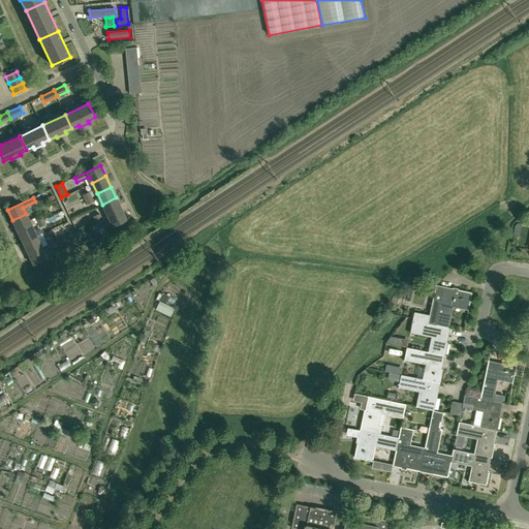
[(116,197),(102,205),(107,215),(121,209),(116,197)]
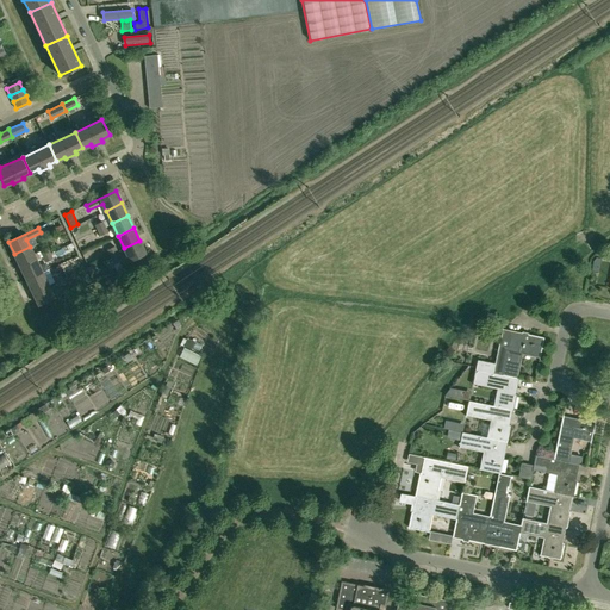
[(147,254),(139,241),(124,248),(130,261),(147,254)]
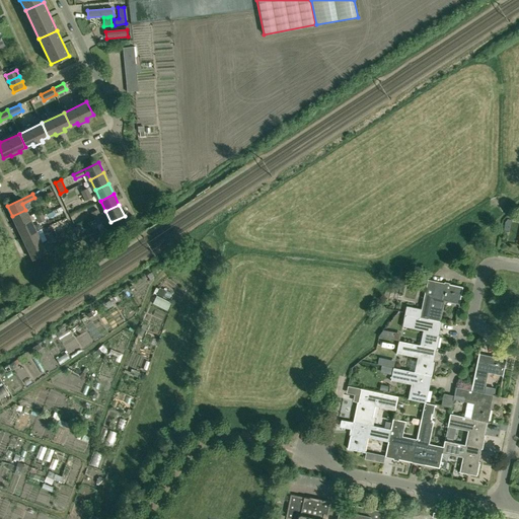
[(17,227),(31,221),(25,210),(12,216),(17,227)]
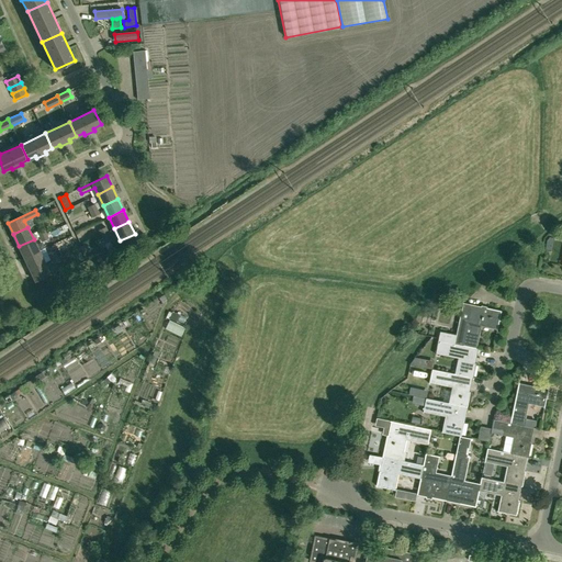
[(19,246),(24,258),(40,250),(37,246),(34,239),(19,246)]
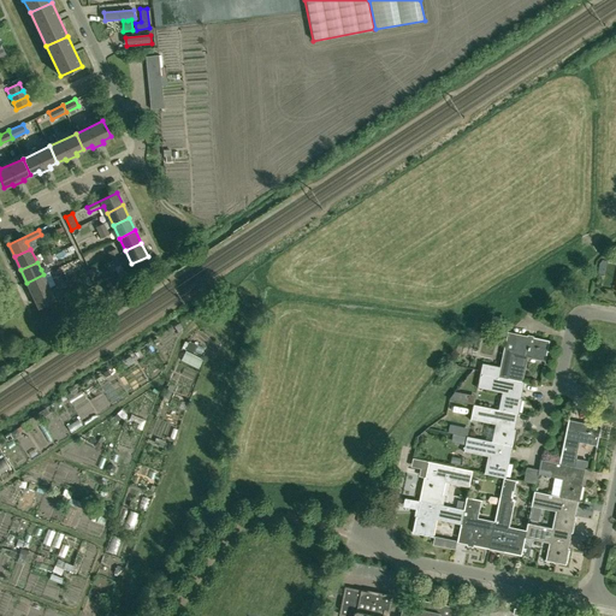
[(87,270),(90,278),(98,274),(94,266),(87,270)]
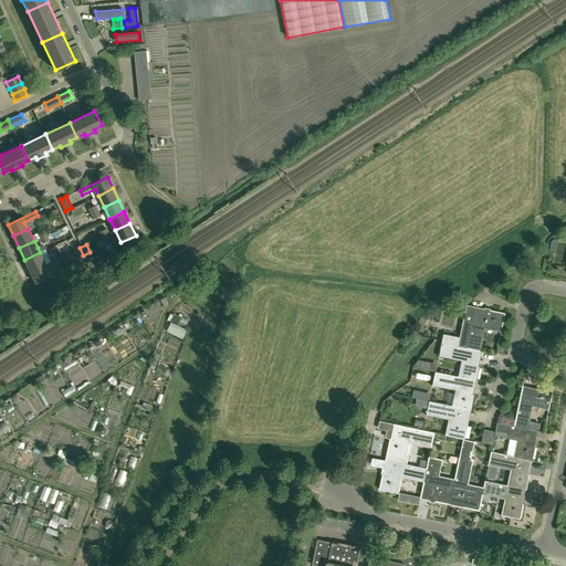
[(45,249),(40,252),(24,260),(30,271),(45,264),(51,261),(49,257),(49,255),(45,249)]
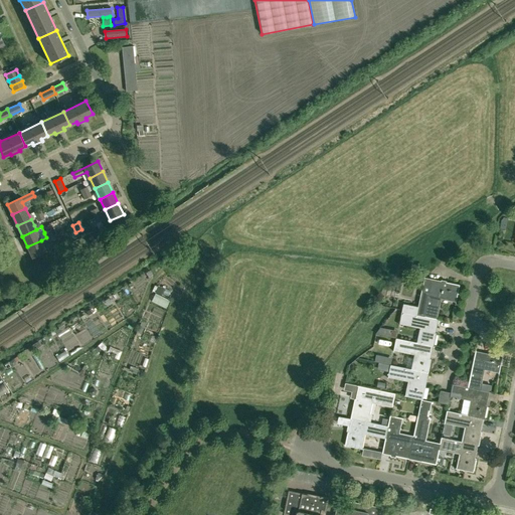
[(43,244),(41,240),(27,246),(32,258),(46,250),(43,244)]
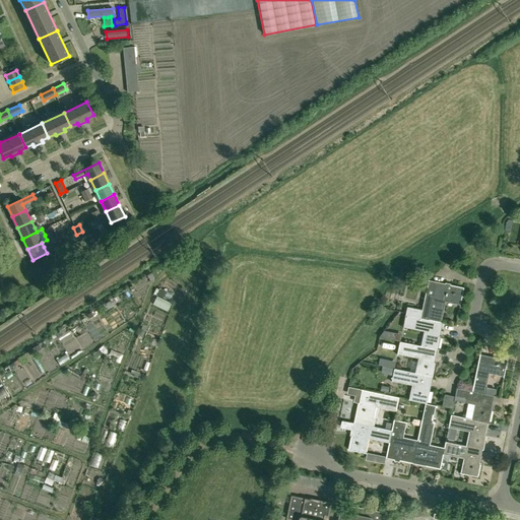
[(406,315),(440,322),(445,300),(461,303),(464,287),(451,284),(450,285),(438,283),(438,282),(430,280),(423,310),(407,307),(406,315)]
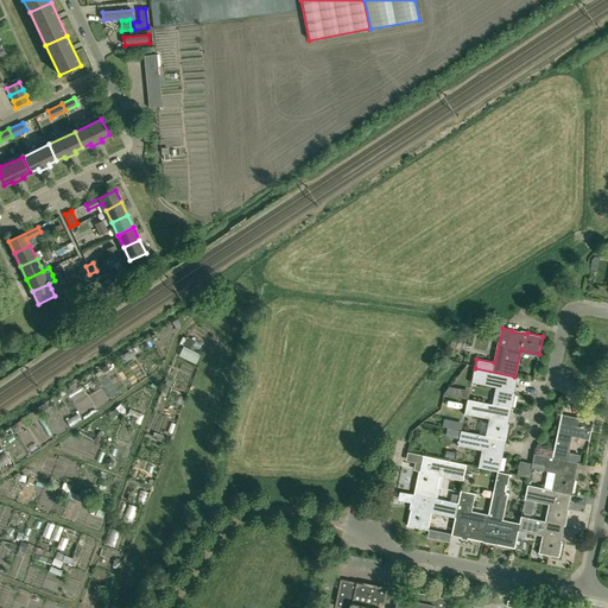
[(519,378),(514,377),(475,368),(472,380),(499,386),(494,405),(512,409),(511,409),(513,410),(517,393),(514,393),(518,378),(519,378)]
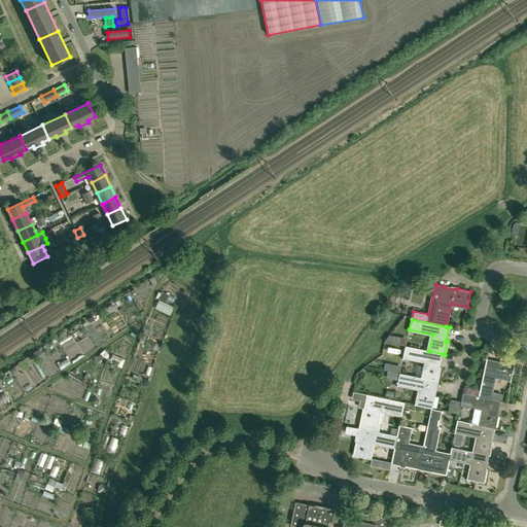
[(386,342),(396,344),(397,337),(390,336),(386,342)]
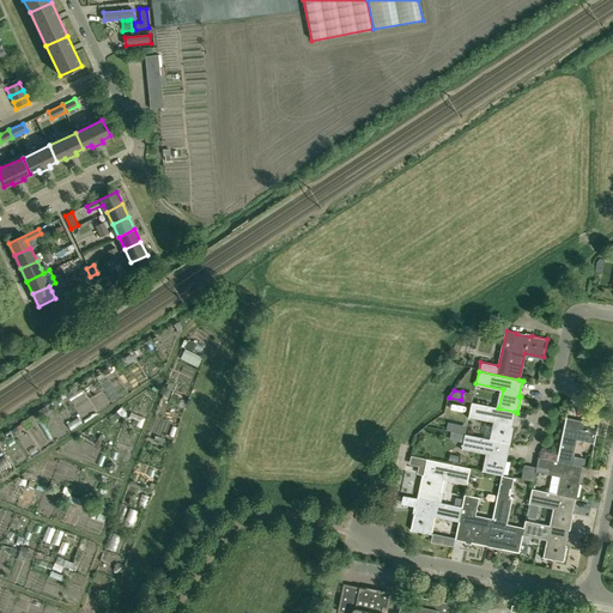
[(498,408),(472,402),(469,416),(496,420),(492,439),(492,441),(509,444),(510,444),(514,428),(513,428),(515,412),(516,412),(498,408)]
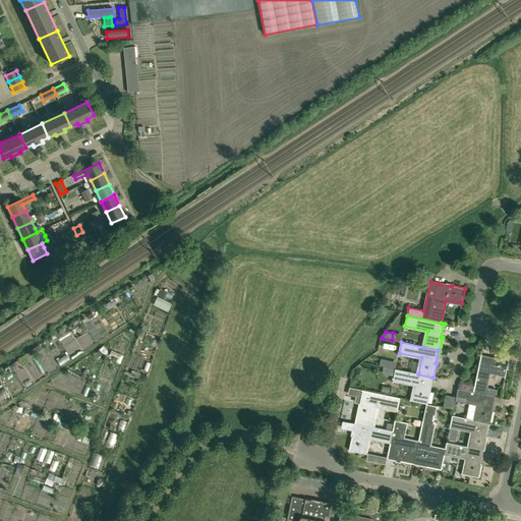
[(484,394),(488,373),(506,378),(509,360),(495,357),(495,358),(482,355),(482,354),(481,354),(474,392),(484,394)]
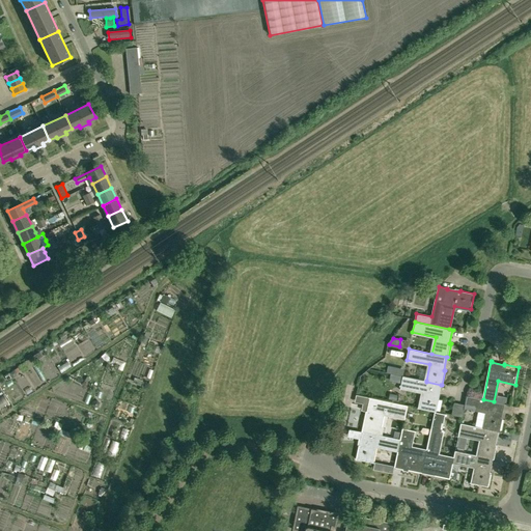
[(395,366),(388,365),(386,372),(393,374),(395,366)]
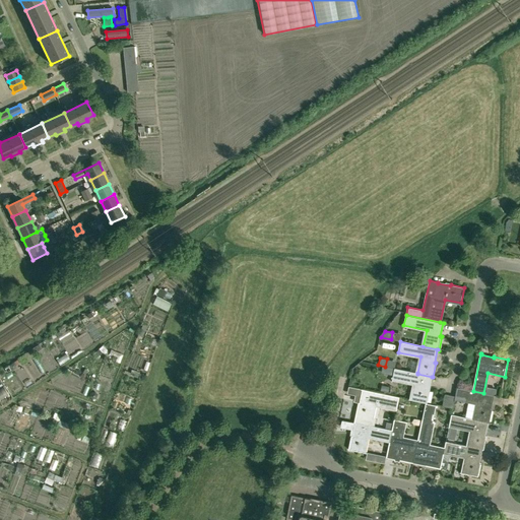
[(417,374),(417,373),(394,369),(392,379),(415,384),(411,400),(428,403),(430,390),(429,389),(432,377),(417,374)]
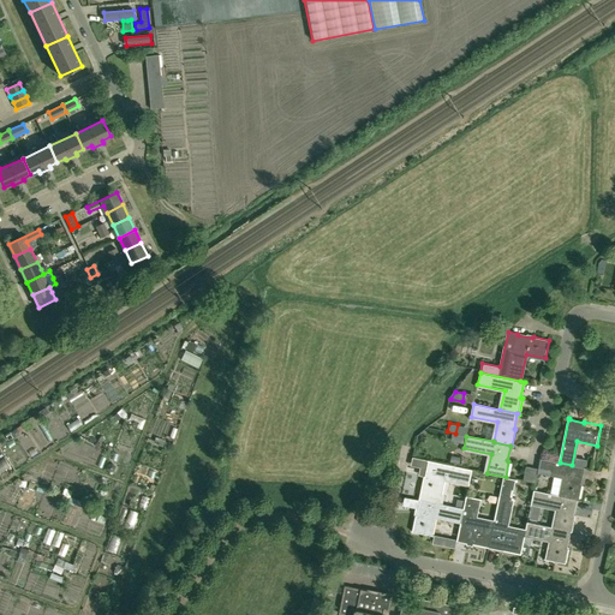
[(560,463),(541,459),(538,471),(565,477),(562,489),(556,488),(555,495),(561,496),(578,500),(579,501),(583,484),(581,483),(584,467),(572,465),(560,463)]
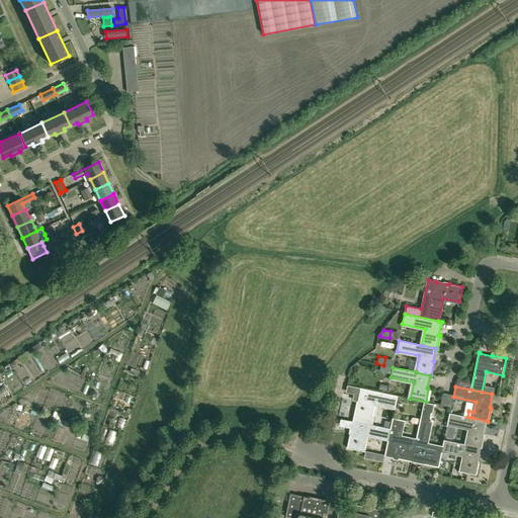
[(368,424),(373,402),(396,407),(398,396),(361,389),(358,402),(357,401),(353,421),(354,422),(354,421),(368,424)]
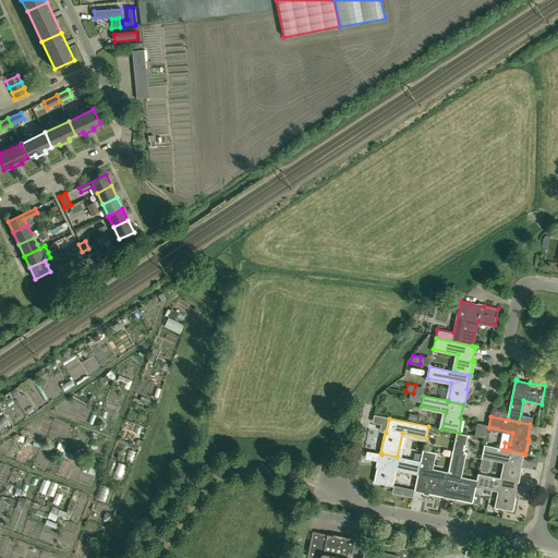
[(486,425),(480,424),(477,423),(474,436),(486,439),(488,427),(488,425),(486,425)]
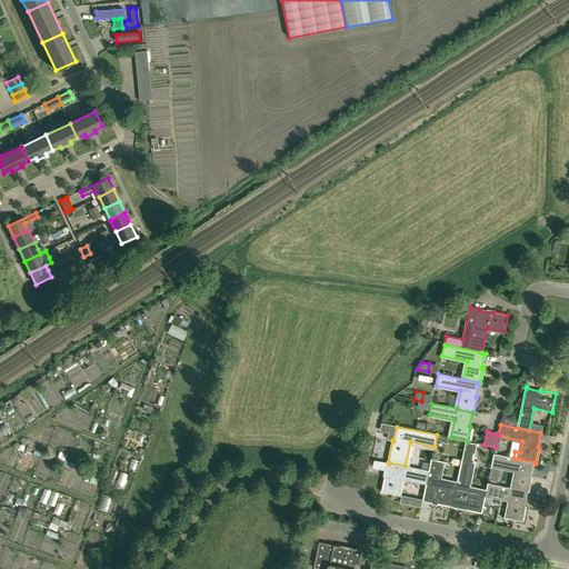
[(452,506),(453,506),(467,509),(467,510),(482,513),(486,495),(487,489),(469,486),(473,461),(472,461),(476,445),(466,442),(457,482),(458,482),(452,506)]
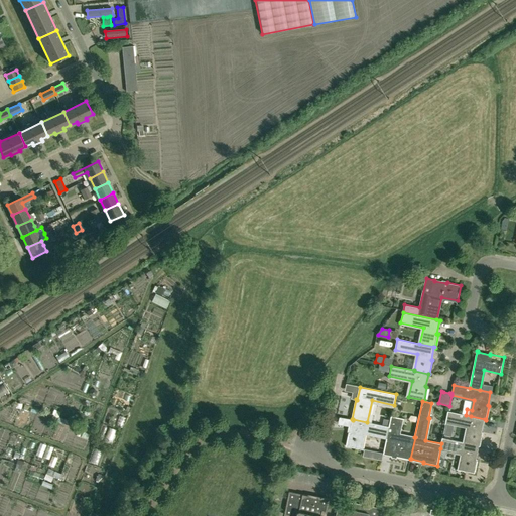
[(471,416),(466,415),(448,411),(445,422),(469,426),(465,442),(465,443),(479,446),(480,446),(483,432),(482,432),(485,419),(471,416)]
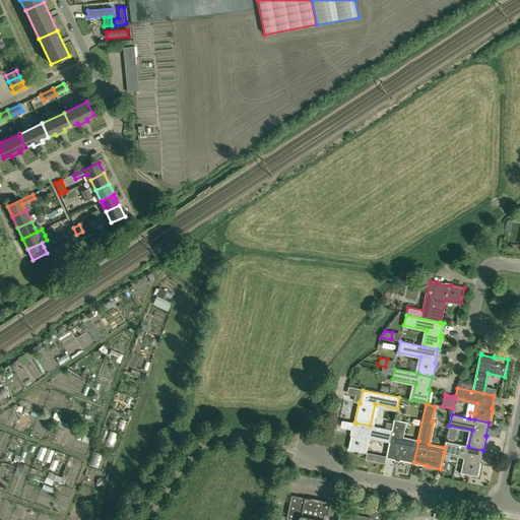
[(418,441),(417,441),(401,438),(405,421),(394,419),(393,424),(392,431),(390,441),(386,458),(387,458),(387,457),(400,459),(399,460),(413,463),(414,462),(413,462),(418,441)]
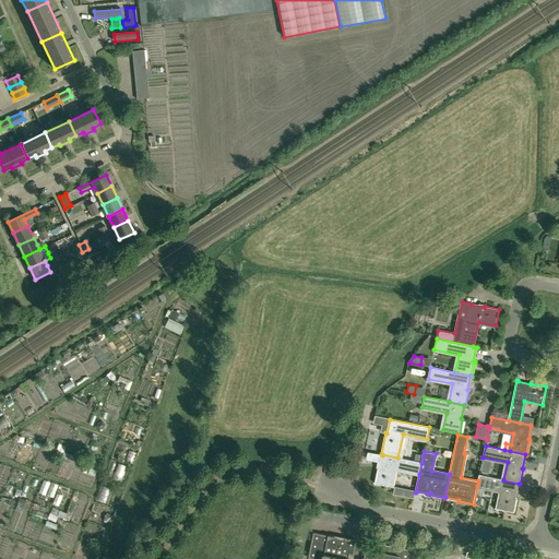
[(415,461),(397,458),(382,454),(382,455),(379,468),(378,468),(375,484),(392,487),(395,468),(419,474),(421,463),(415,461)]
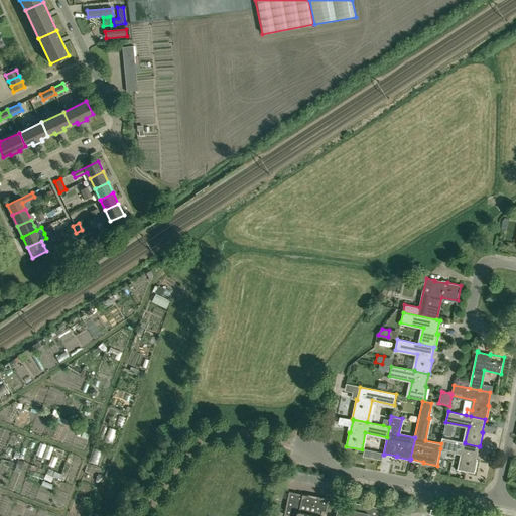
[(454,426),(446,425),(444,435),(452,436),(454,426)]
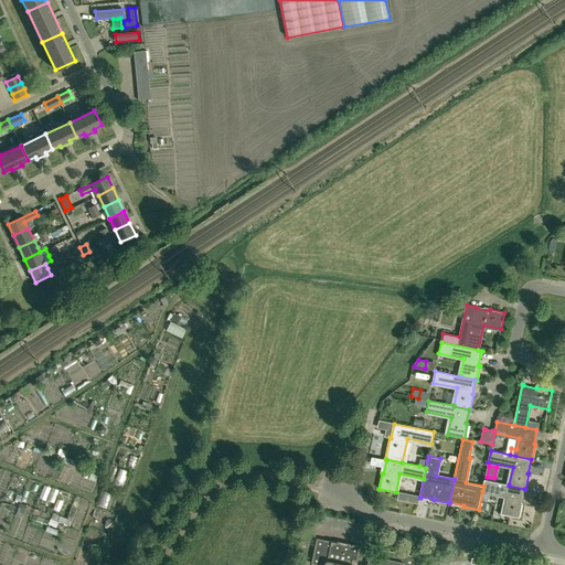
[(509,486),(509,484),(484,480),(483,486),(482,491),(507,497),(503,514),(520,519),(523,503),(522,502),(524,489),(509,486)]
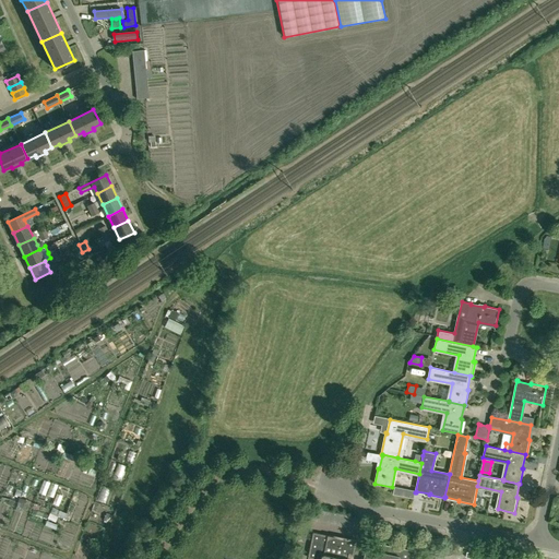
[(348,558),(353,540),(329,535),(328,536),(314,534),(309,557),(312,558),(348,558)]
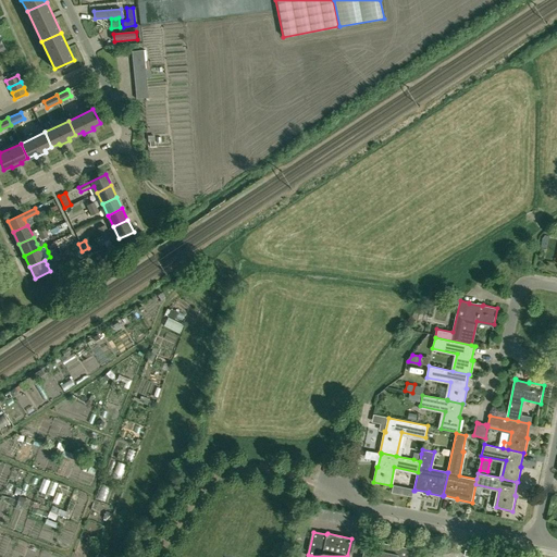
[(417,556),(419,551),(383,543),(382,551),(364,547),(364,548),(362,556),(417,556)]
